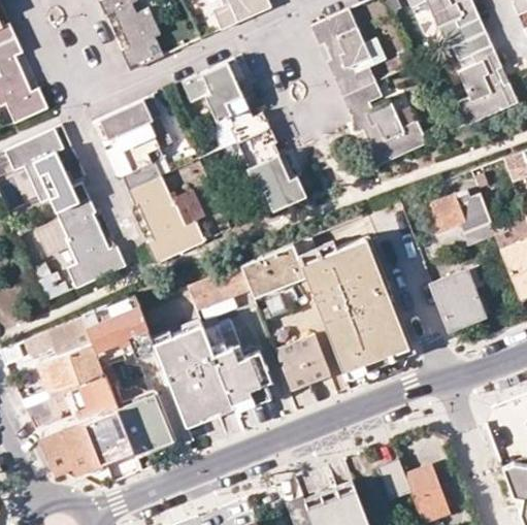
[(131,71),(164,56),(155,36),(160,34),(149,9),(138,14),(133,3),(138,0),(102,0),(100,1),(106,15),(112,12),(129,48),(123,52),(131,71)]
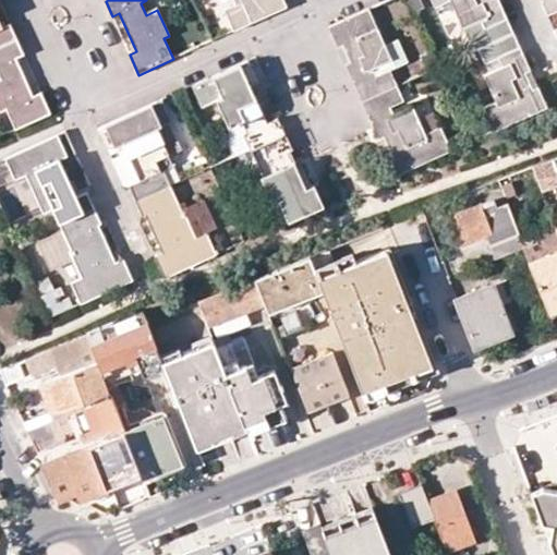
[(234,32),(287,8),(282,0),(233,0),(237,5),(225,11),(234,32)]
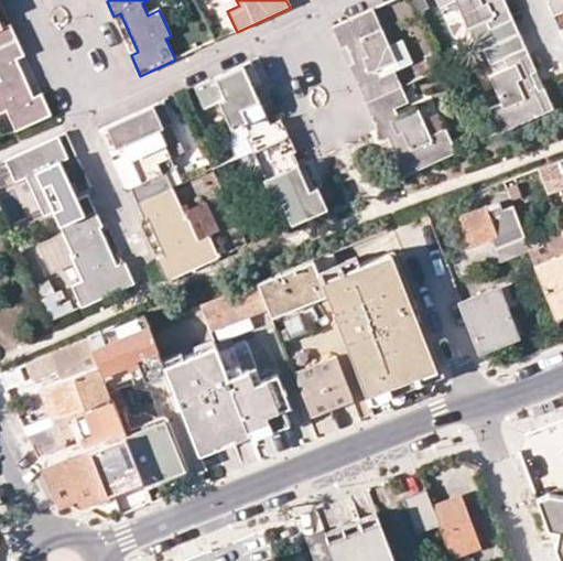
[(437,0),(442,9),(457,2),(469,29),(488,20),(491,30),(478,35),(485,51),(520,36),(504,0),(437,0)]
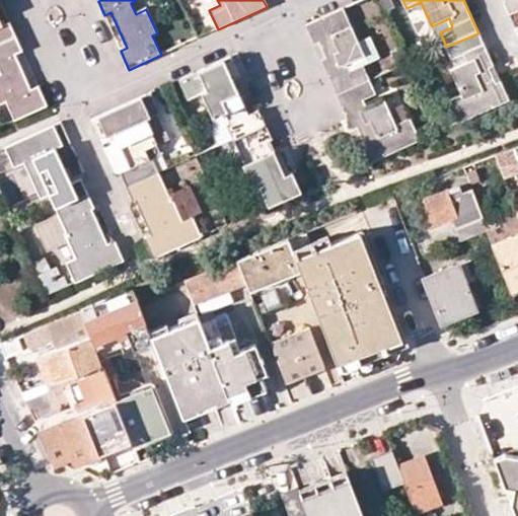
[(517,0),(503,0),(510,15),(517,11),(517,0)]
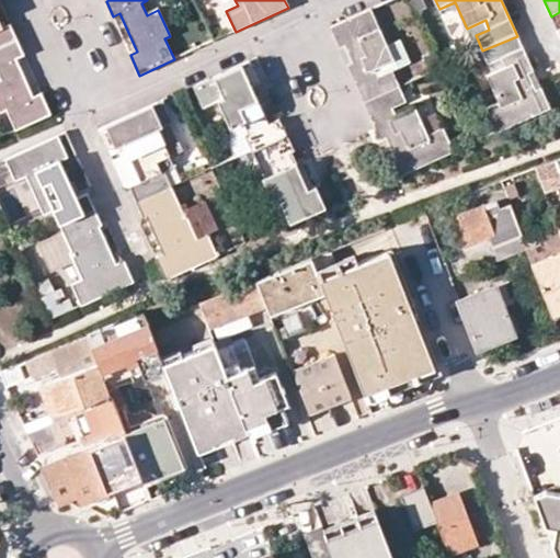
[(372,10),(332,27),(341,48),(346,46),(354,63),(349,65),(366,103),(400,88),(392,72),(380,78),(376,68),(393,60),(388,47),(372,10)]
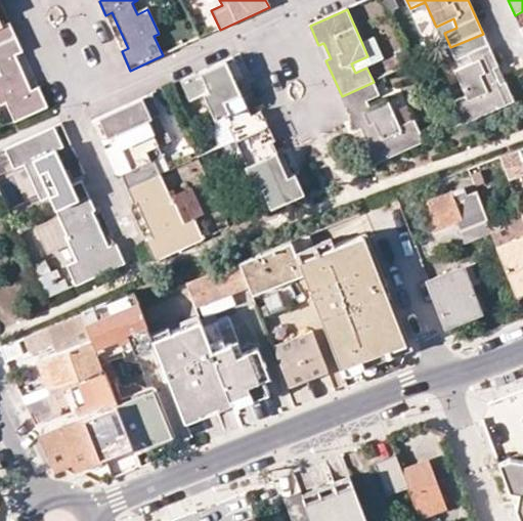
[(0,45),(16,38),(10,24),(3,27),(0,19),(0,45)]
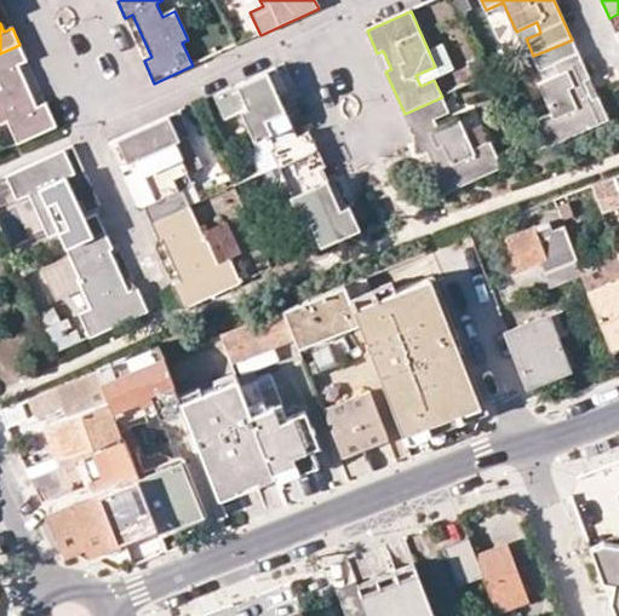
[(548,148),(607,121),(599,99),(594,103),(584,81),(590,80),(572,40),(533,56),(542,72),(555,65),(560,76),(539,85),(554,115),(536,122),(548,148)]
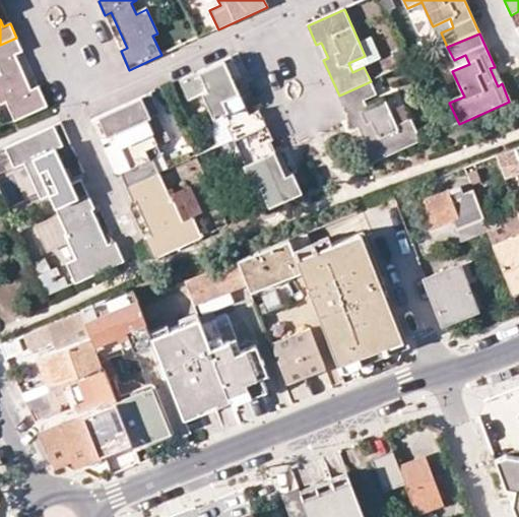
[(15,121),(47,107),(39,87),(31,90),(15,56),(23,52),(16,38),(0,45),(0,71),(2,75),(0,75),(0,102),(1,105),(7,103),(15,121)]
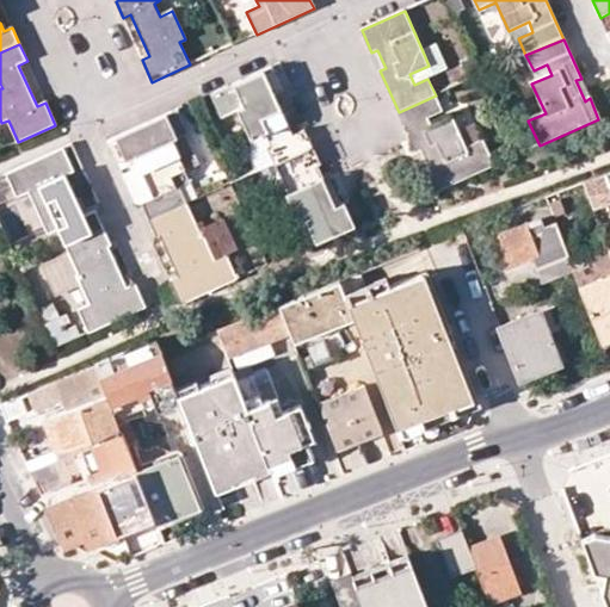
[(437,45),(423,51),(429,66),(410,74),(414,85),(427,79),(448,69),(437,45)]
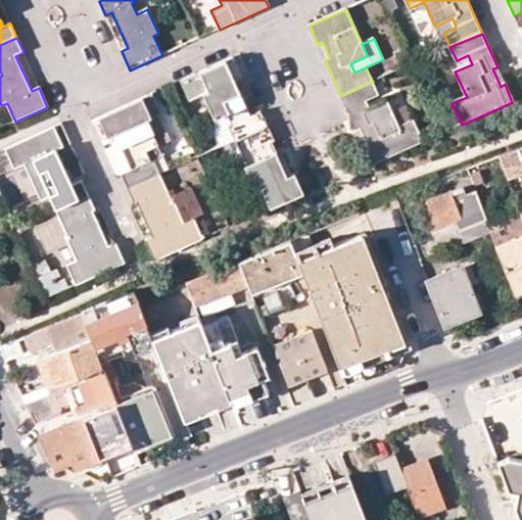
[(241,78),(233,58),(180,82),(189,102),(203,96),(215,120),(226,114),(231,126),(215,133),(221,147),(234,141),(267,126),(261,112),(250,116),(234,81),(241,78)]
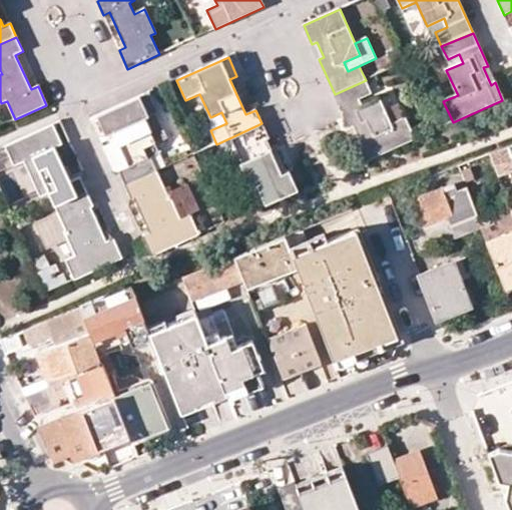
[(364,161),(415,139),(406,118),(391,125),(380,100),(364,107),(360,98),(371,93),(366,80),(335,94),(350,128),(355,126),(361,142),(357,144),(364,161)]
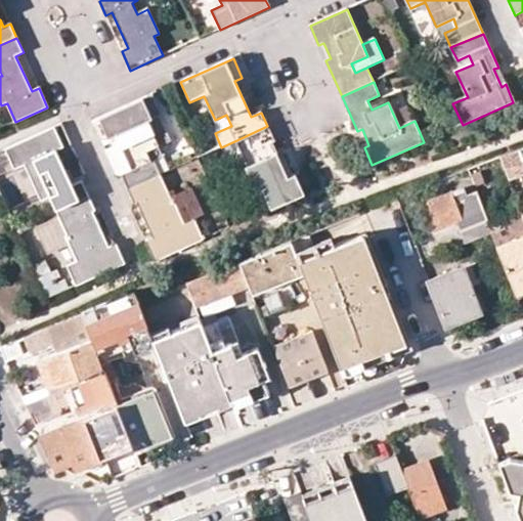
[(150,95),(99,119),(109,138),(115,135),(119,144),(131,172),(122,176),(128,189),(160,175),(154,161),(163,157),(159,146),(170,141),(150,95)]
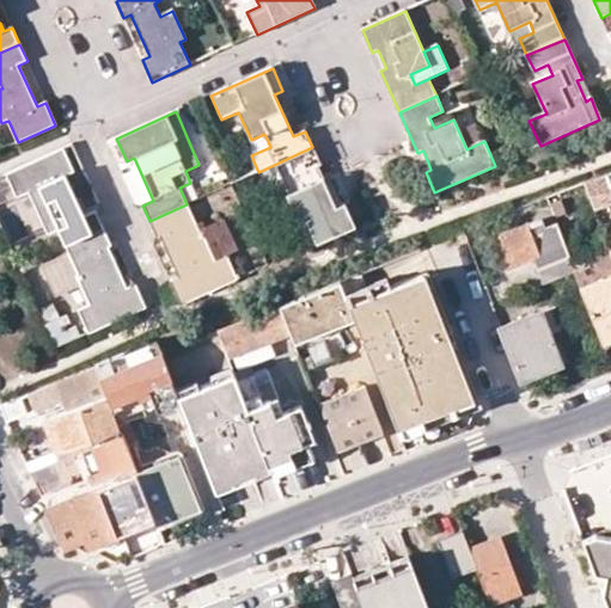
[(312,147),(274,165),(300,222),(287,228),(298,252),(317,244),(355,226),(344,203),(335,207),(316,165),(319,163),(312,147)]
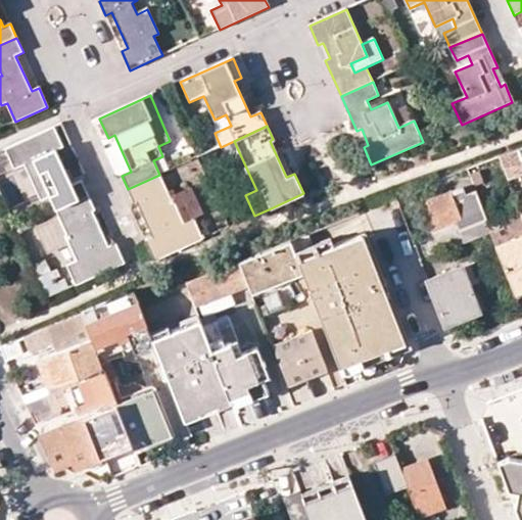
[(53,128),(6,150),(15,169),(25,163),(41,200),(48,196),(54,210),(88,196),(82,182),(73,186),(55,149),(61,146),(53,128)]
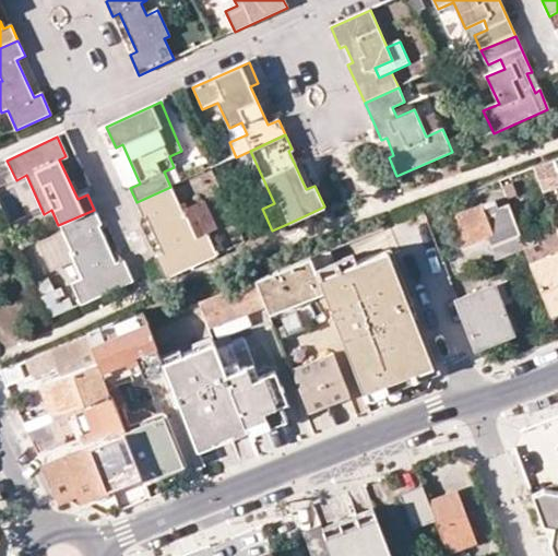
[(123,187),(130,188),(140,184),(127,154),(111,161),(123,187)]
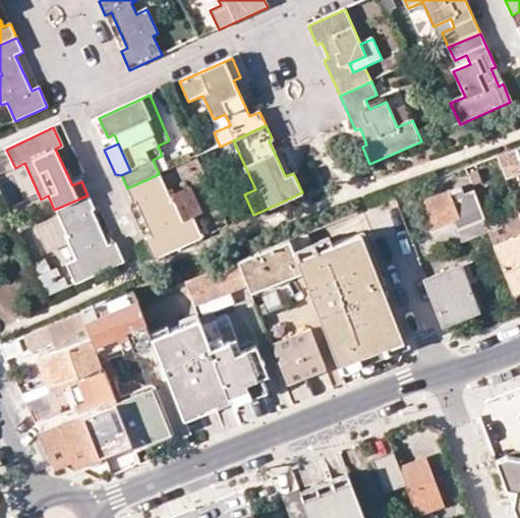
[(497,158),(506,180),(519,174),(519,160),(516,150),(497,158)]
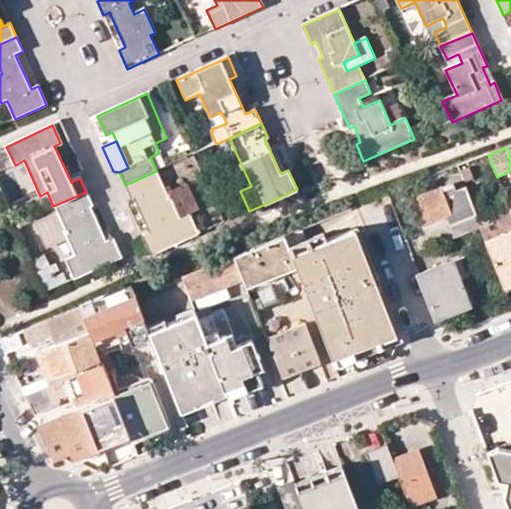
[(152,255),(199,234),(190,215),(200,210),(188,183),(166,192),(156,171),(125,185),(132,201),(134,200),(149,233),(143,236),(152,255)]
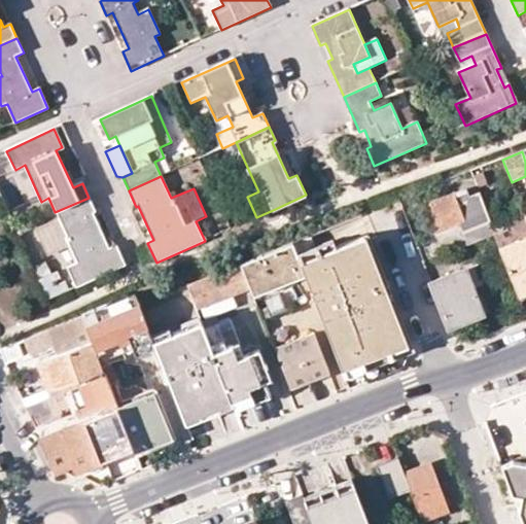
[(497,231),(484,195),(475,199),(471,191),(429,208),(440,236),(465,226),(474,248),(500,238),(497,231)]
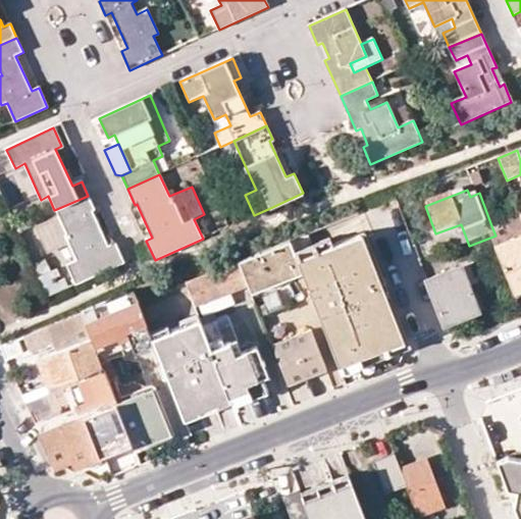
[(76,284),(124,262),(115,243),(108,246),(92,211),(94,210),(88,196),(54,210),(57,216),(36,226),(48,254),(70,244),(77,260),(67,264),(76,284)]
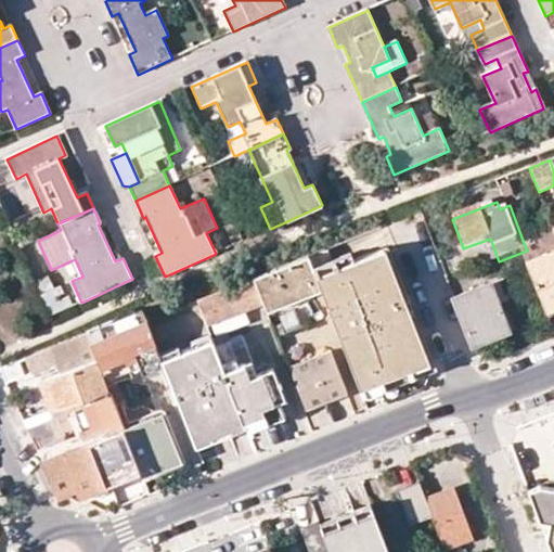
[(532,264),(552,316),(553,315),(553,225),(539,231),(541,236),(524,243),(527,251),(532,264)]
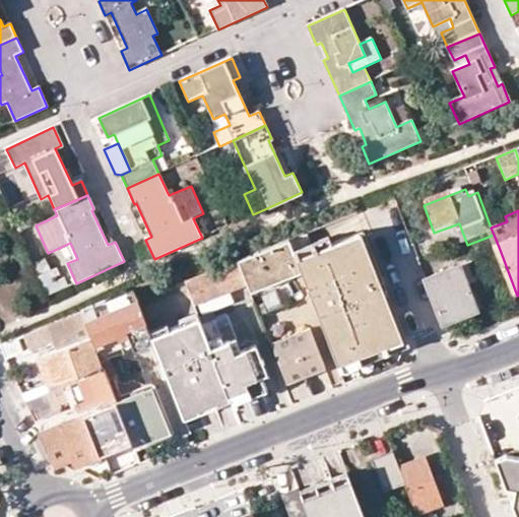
[(302,272),(338,366),(405,339),(364,234),(297,260),(302,272)]
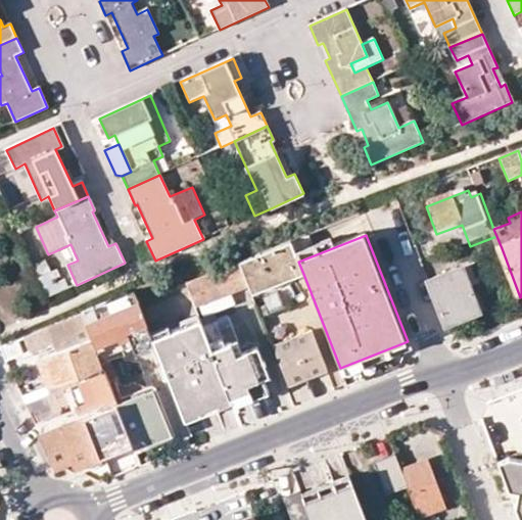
[(291,243),(240,264),(248,285),(251,294),(303,274),(298,262),(291,243)]
